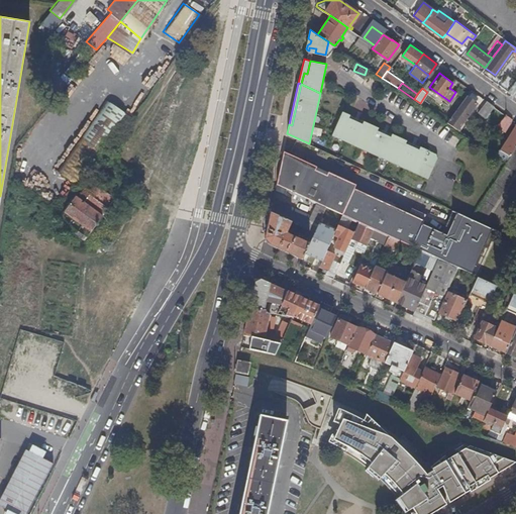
[(467,95),(477,102),(481,95),(472,89),(467,95)]
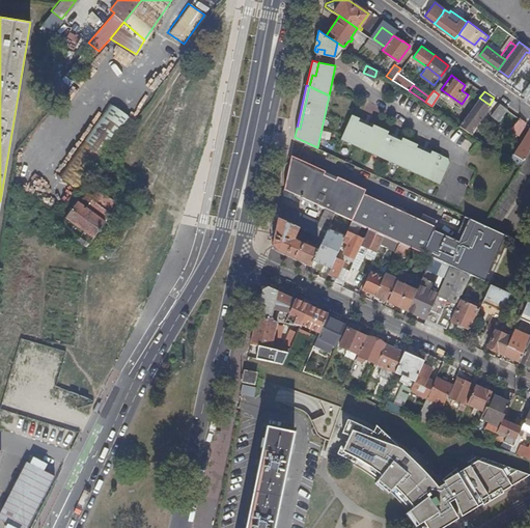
[(459,124),(470,132),(490,105),(479,98),(459,124)]
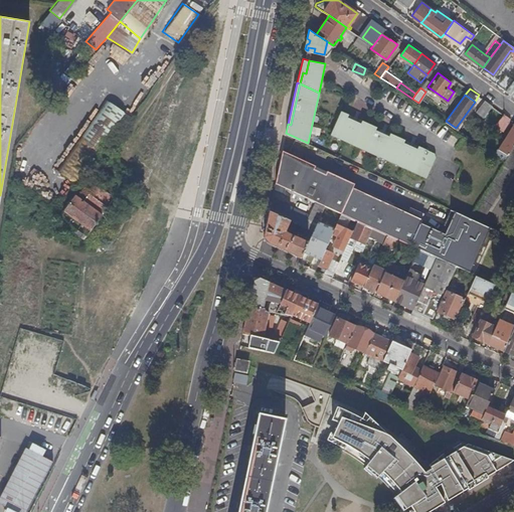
[(103,97),(53,166),(75,181),(125,113),(103,97)]
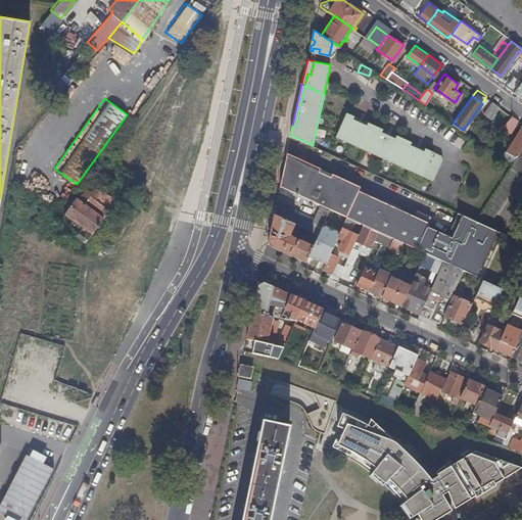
[(492,115),(500,106),(492,100),(485,110),(492,115)]
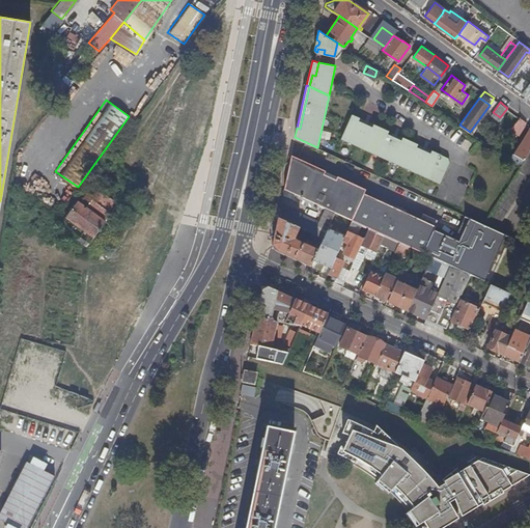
[(352,114),(341,138),(352,142),(353,140),(362,144),(360,146),(380,156),(382,153),(391,158),(389,160),(409,169),(410,166),(419,170),(418,173),(428,177),(439,154),(431,150),(430,153),(416,146),(418,144),(402,137),(401,140),(387,134),(389,131),(373,123),(372,127),(358,120),(360,117),(352,114)]
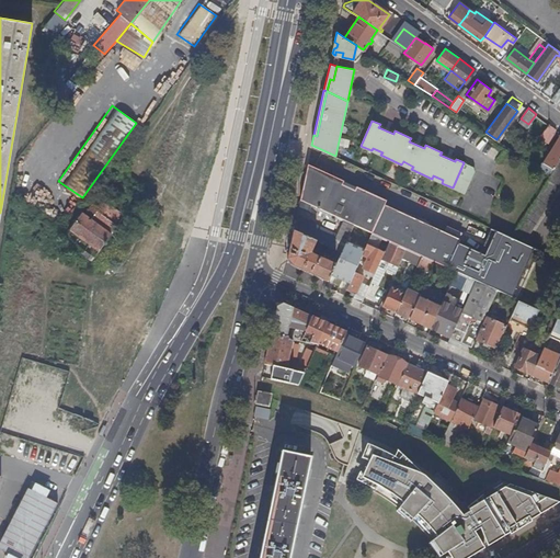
[(549,174),(559,157),(559,131),(549,123),(538,135),(548,141),(555,132),(559,135),(544,160),(546,162),(541,169),(549,174)]
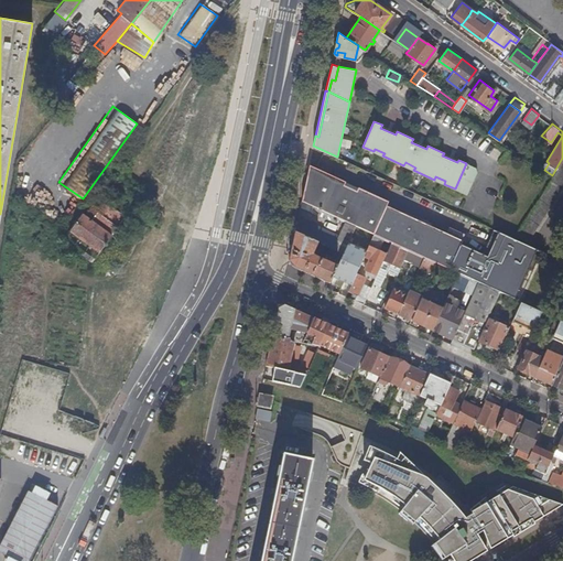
[(562,159),(516,235),(527,241),(562,184),(562,159)]
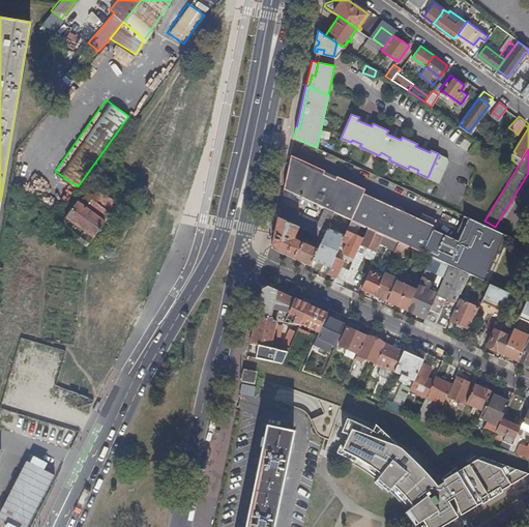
[(322,169),(291,153),(283,188),(320,205),(334,211),(351,220),(361,225),(368,227),(383,234),(398,241),(410,246),(442,261),(449,265),(464,271),(465,268),(475,244),(453,234),(363,193),(365,188),(333,174),(332,177),(321,172),(322,169)]
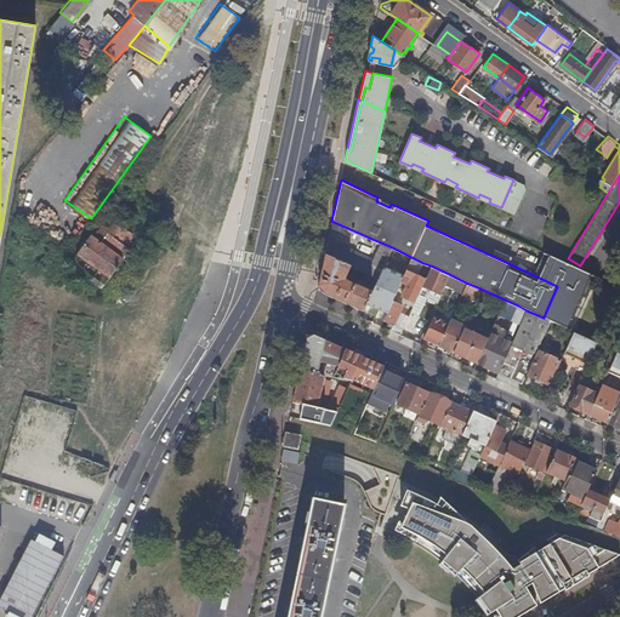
[(108,246),(89,233),(75,252),(108,275),(138,233),(125,223),(108,246)]
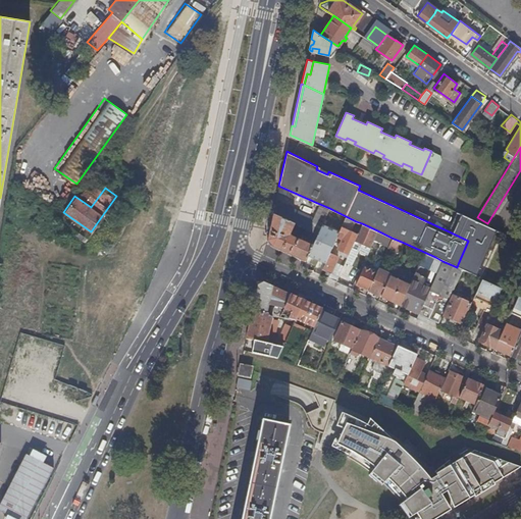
[(309,215),(275,200),(272,212),(301,225),(317,234),(329,208),(315,202),(309,215)]
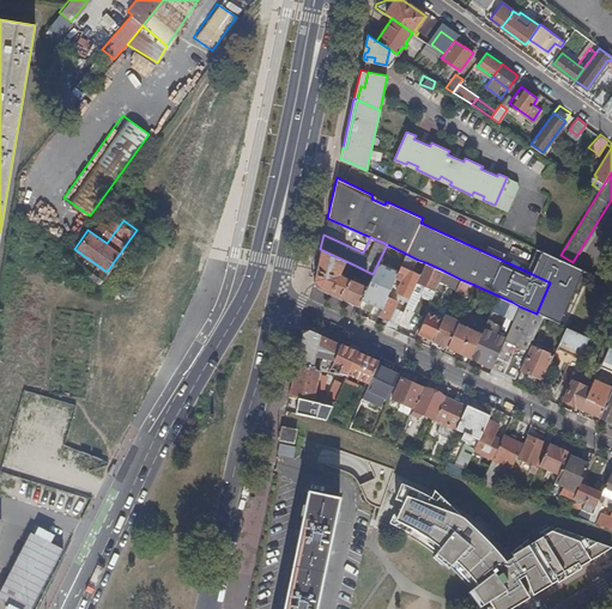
[(535,247),(525,270),(550,282),(538,310),(558,320),(581,267),(535,247)]
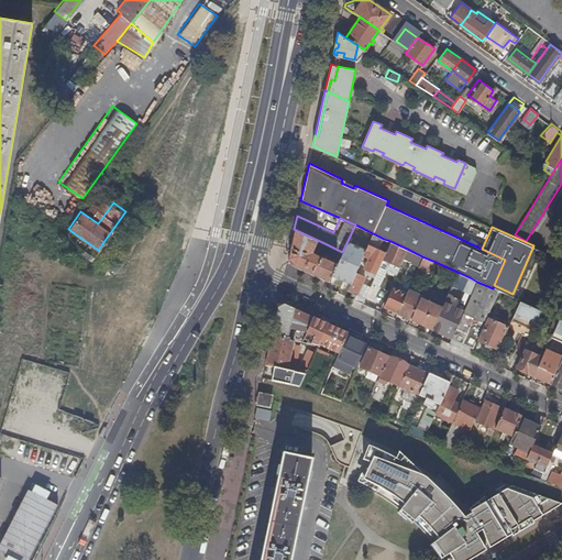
[(288,255),(294,229),(286,228),(279,254),(289,256),(288,255)]
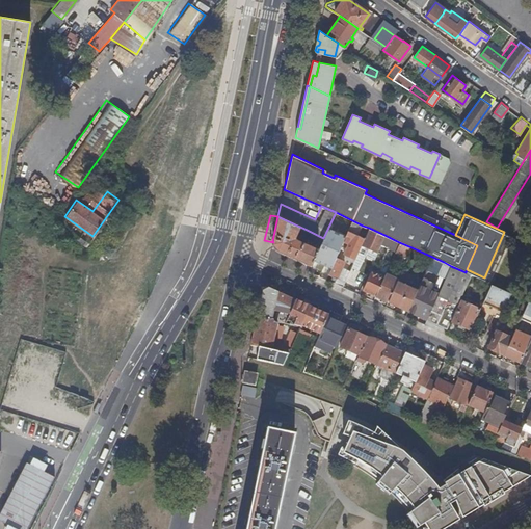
[(64,216),(63,218),(88,241),(93,236),(64,216)]
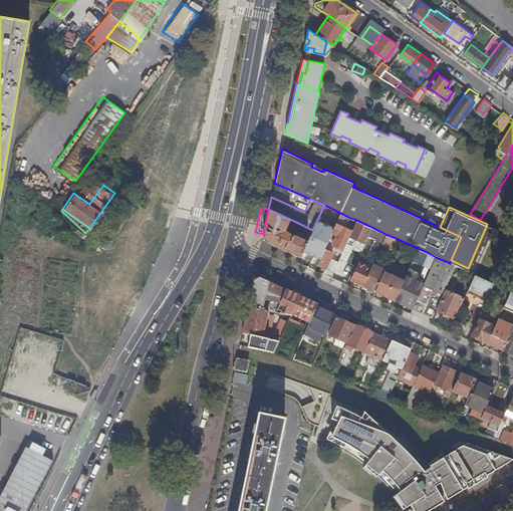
[(296,222),(268,209),(263,233),(264,234),(267,241),(300,256),(307,241),(284,230),(286,227),(291,229),(292,227),(294,228),(296,222)]
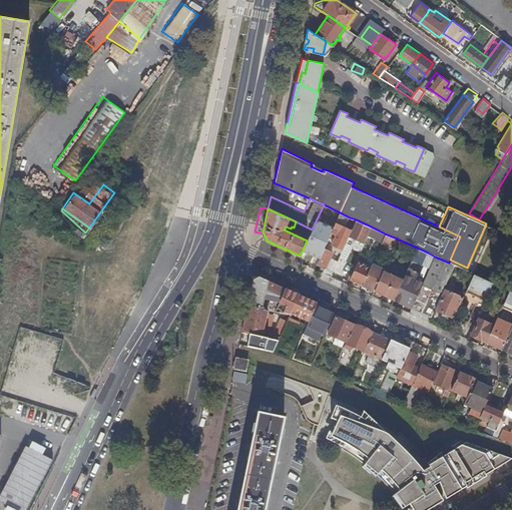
[(350,217),(340,212),(331,231),(337,234),(332,243),(342,248),(349,234),(352,229),(345,226),(350,217)]
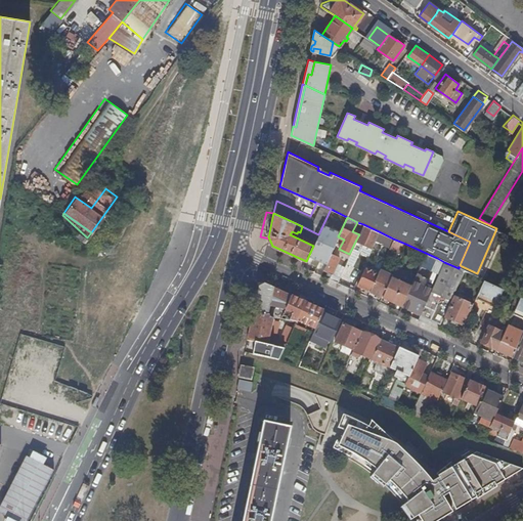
[(363,224),(357,222),(352,231),(359,234),(363,224)]
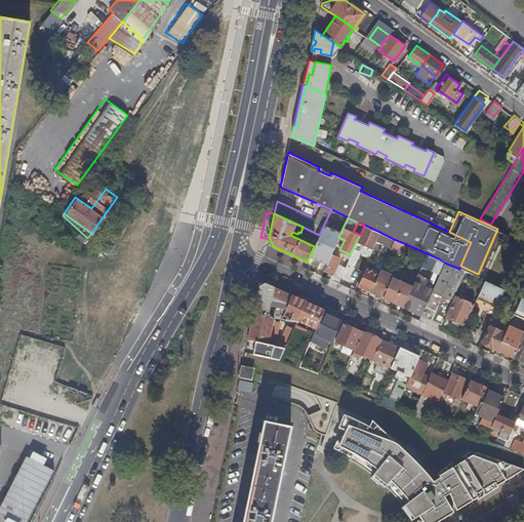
[(376,240),(379,232),(364,225),(360,235),(357,240),(364,244),(361,250),(369,254),(376,240)]
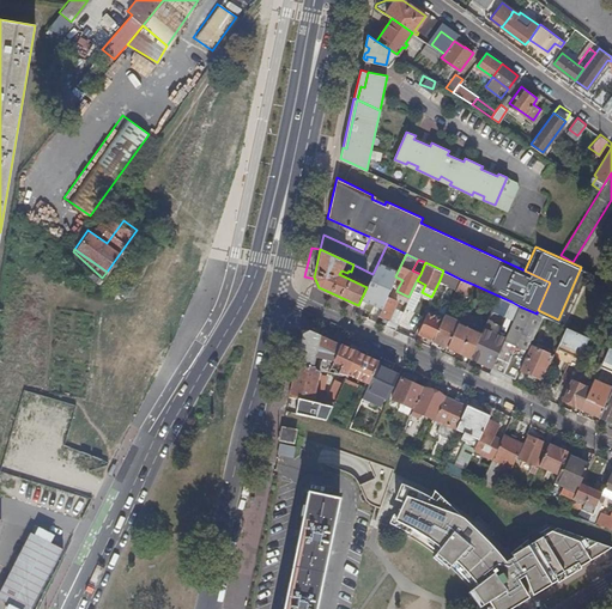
[(456,288),(460,279),(443,270),(440,280),(456,288)]
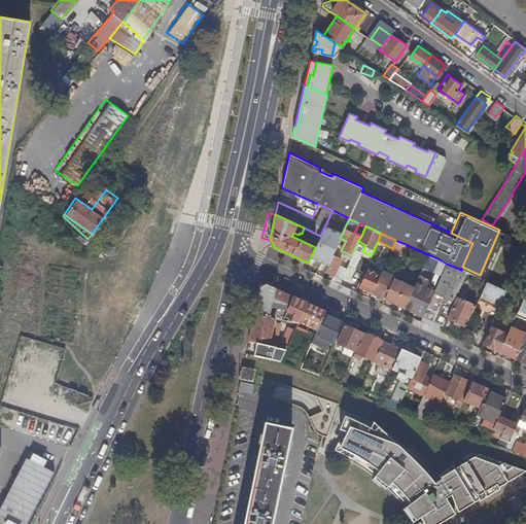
[(325,241),(319,238),(315,246),(318,247),(321,249),(325,241)]
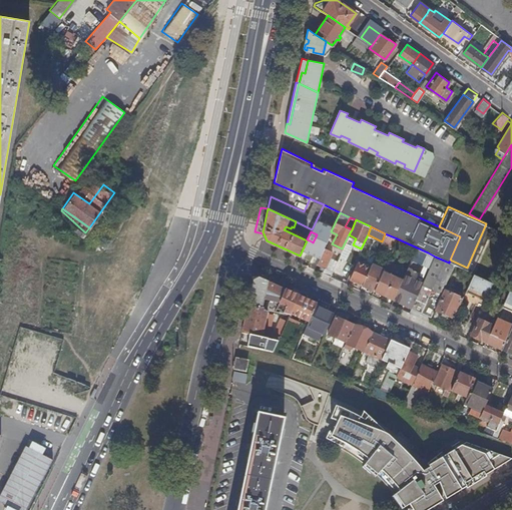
[(393,247),(397,238),(385,233),(382,241),(381,241),(393,247)]
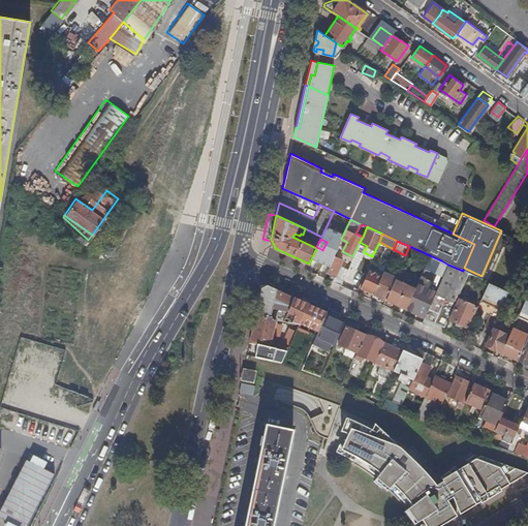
[(327,272),(334,255),(322,250),(319,248),(312,265),(327,272)]
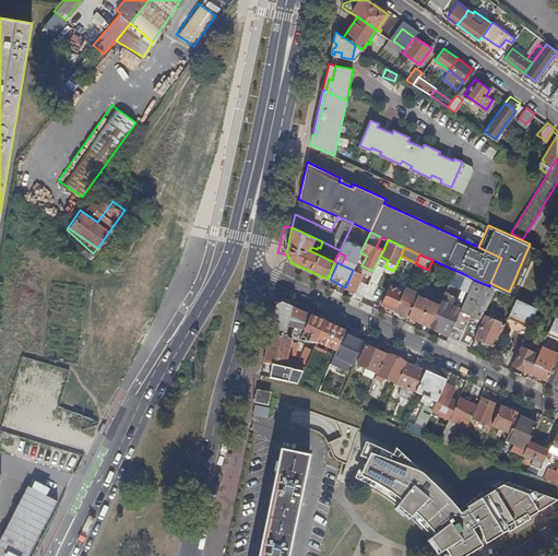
[(359,299),(367,284),(359,280),(361,273),(353,270),(345,287),(354,292),(352,296),(359,299)]
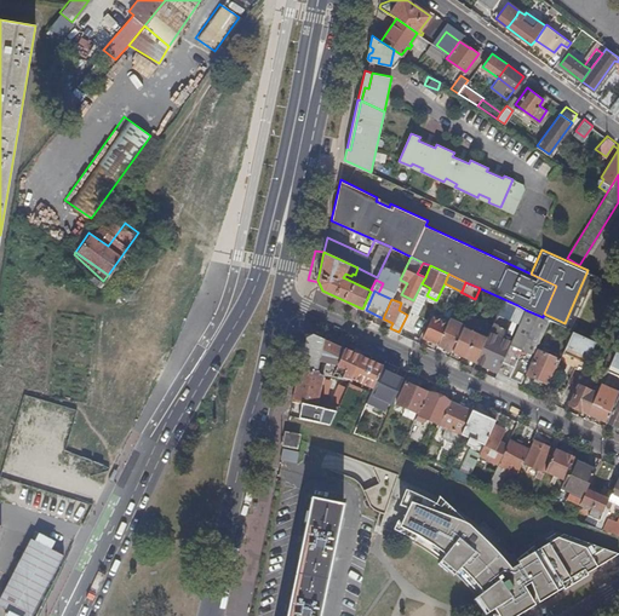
[(520,323),(526,310),(517,305),(510,318),(520,323)]
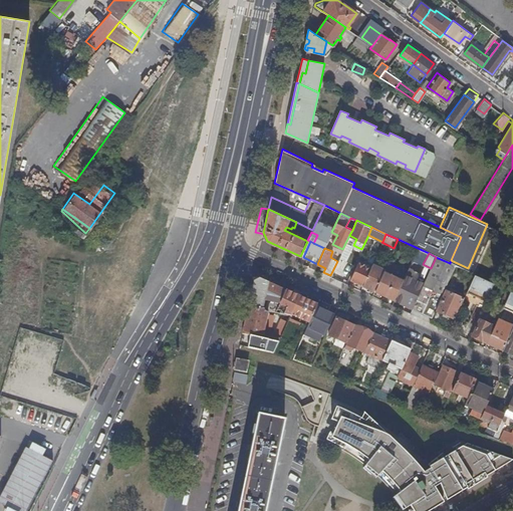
[(359,261),(370,266),(372,263),(373,261),(362,255),(359,261)]
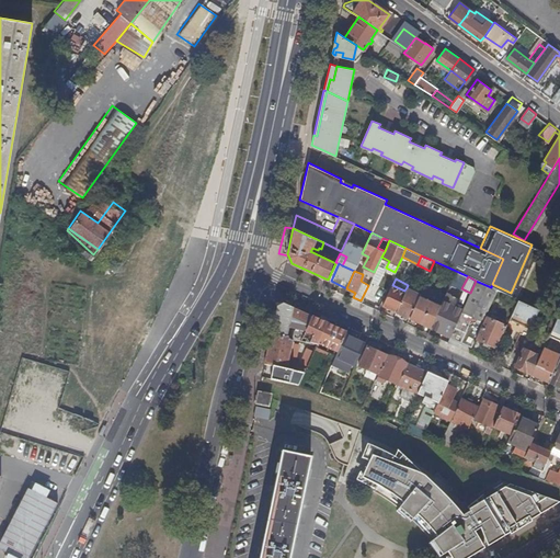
[(494,295),(496,289),(491,287),(476,281),(470,293),(449,336),(471,345),(476,337),(486,315),(494,295)]
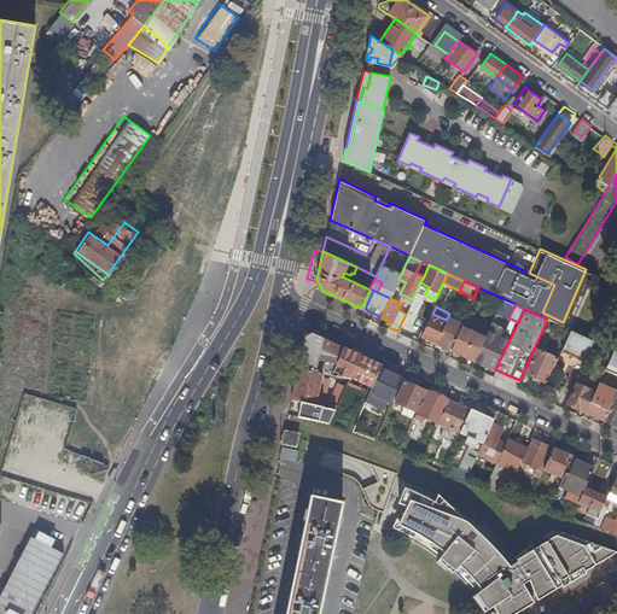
[(421,327),(428,316),(423,314),(418,325),(421,327)]
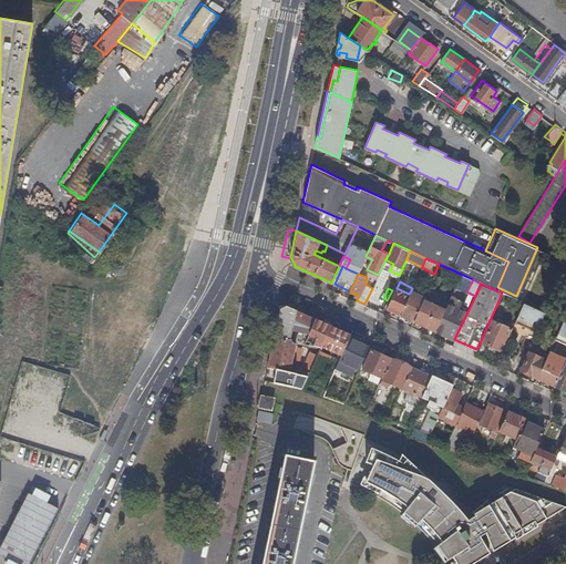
[(387,308),(400,314),(409,294),(397,288),(395,288),(387,308)]
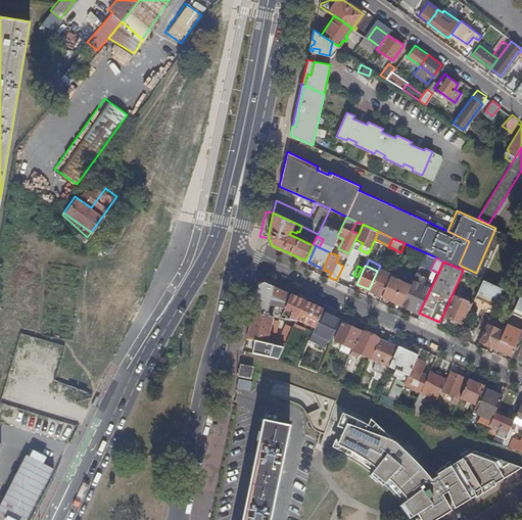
[(400,275),(404,270),(394,266),(392,271),(400,275)]
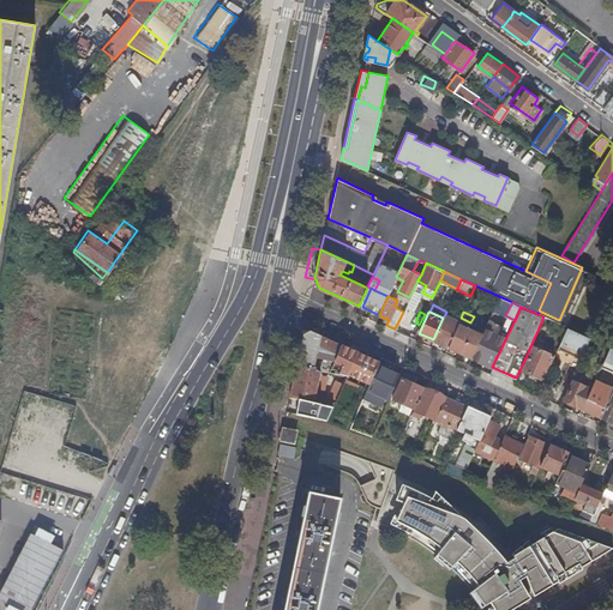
[(433,339),(448,346),(458,324),(460,320),(445,314),(443,318),(433,339)]
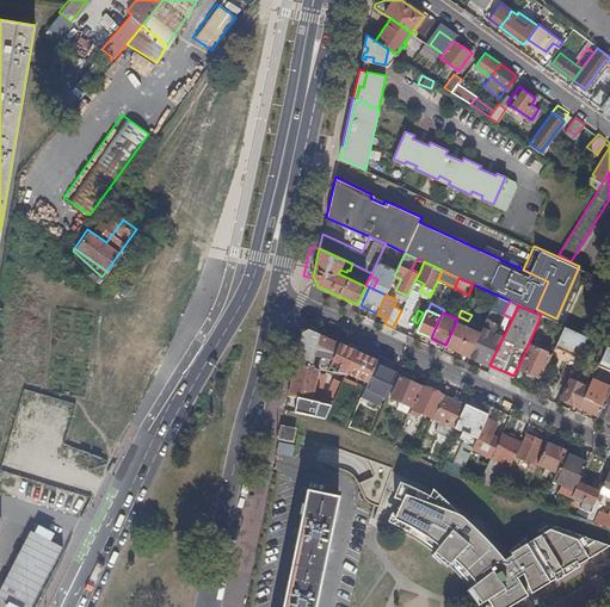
[(479,333),(485,321),(472,315),(468,321),(458,316),(457,319),(456,322),(445,345),(469,355),(479,333)]
